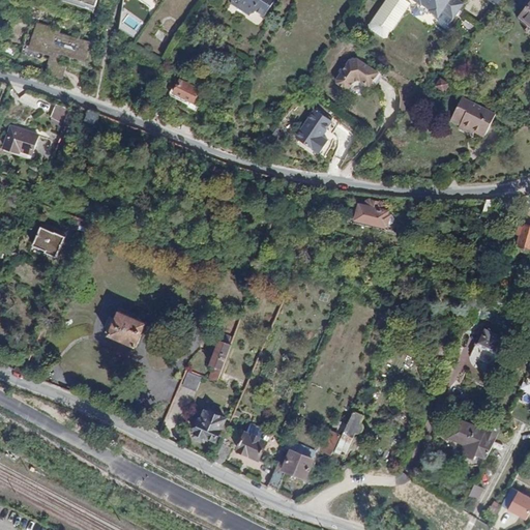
[(235,0),(251,10),(253,11),(257,8),(265,15),(274,0),(235,0)]
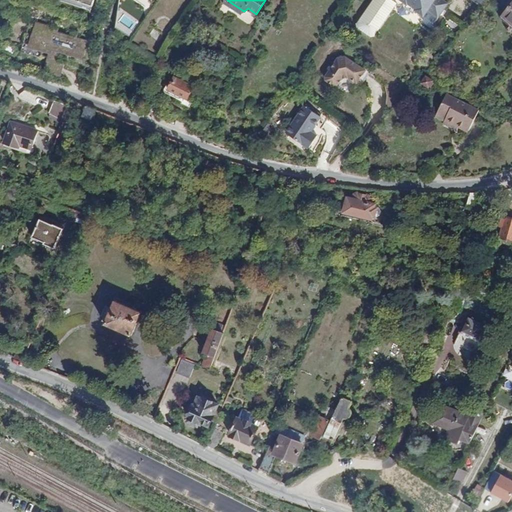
[(431,25),(449,0),(448,0),(373,0),(350,33),(349,34),(364,44),(367,44),(391,10),(379,2),(380,0),(406,0),(408,1),(408,0),(416,6),(415,7),(424,13),(421,18),(431,25)]
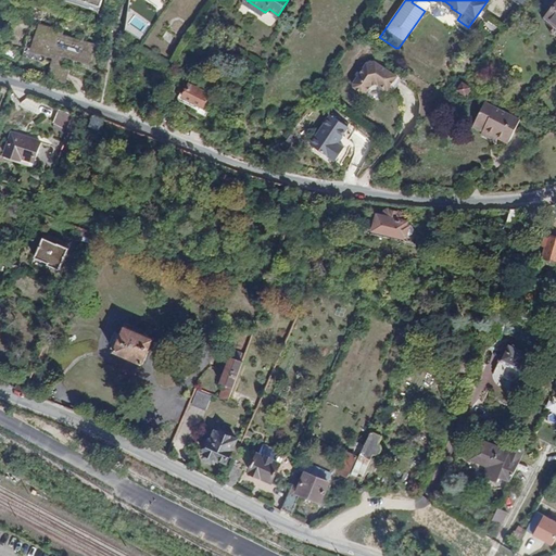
[(402,0),(379,34),(380,36),(405,0),(402,0)]
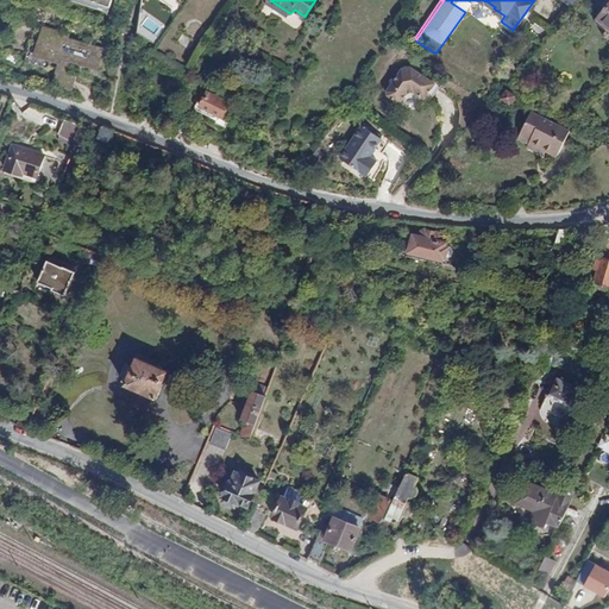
[(608,2),(597,18),(608,26),(608,2)]
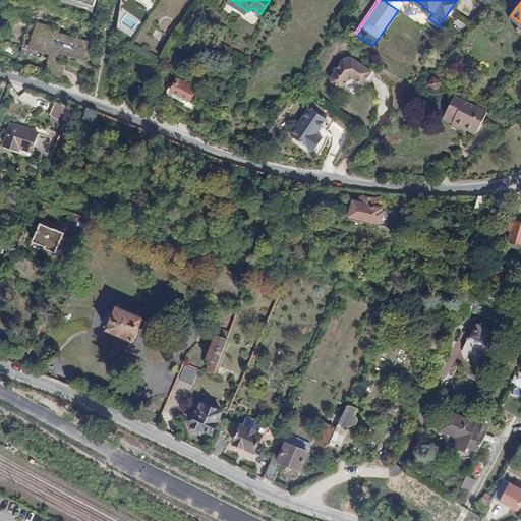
[(30,25),(21,53),(42,58),(44,50),(31,47),(36,27),(30,25)]
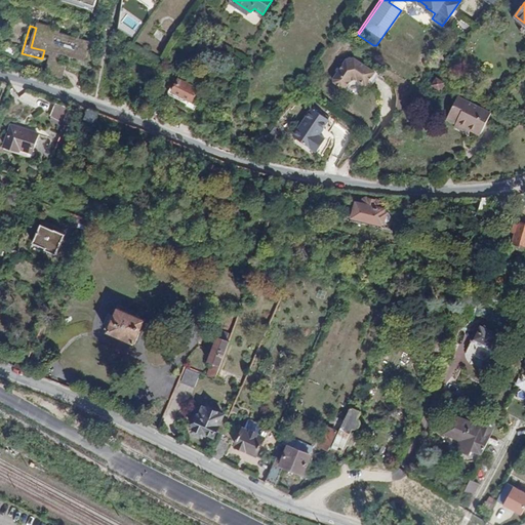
[(56,65),(61,51),(84,58),(88,42),(36,28),(31,47),(44,50),(50,52),(45,73),(61,78),(65,67),(56,65)]
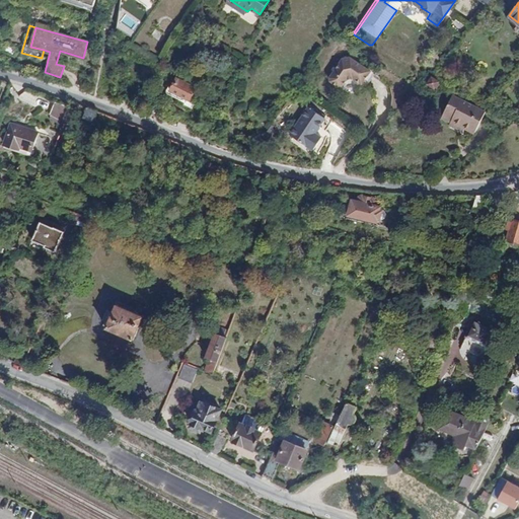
[(7,43),(3,51),(16,56),(19,48),(7,43)]
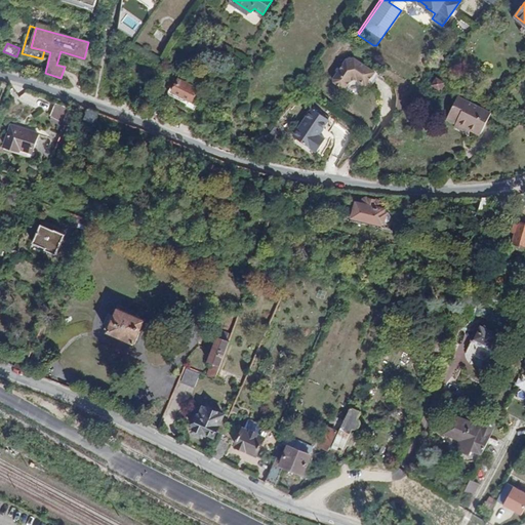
[(376,73),(356,59),(349,61),(335,80),(336,83),(345,89),(349,88),(353,82),(360,80),(361,81),(361,84),(364,86),(367,85),(368,86),(376,73)]
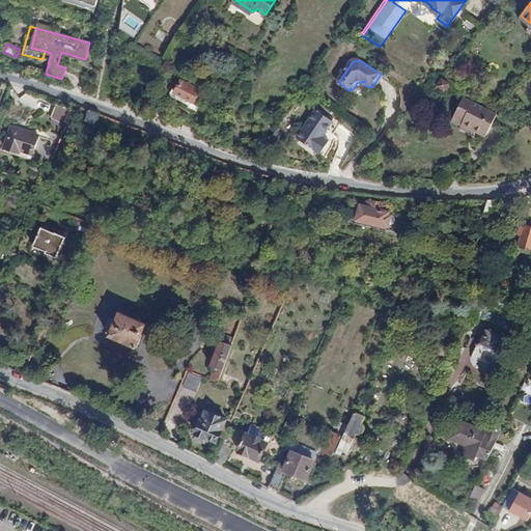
[(449,83),(442,78),(438,85),(445,89),(449,83)]
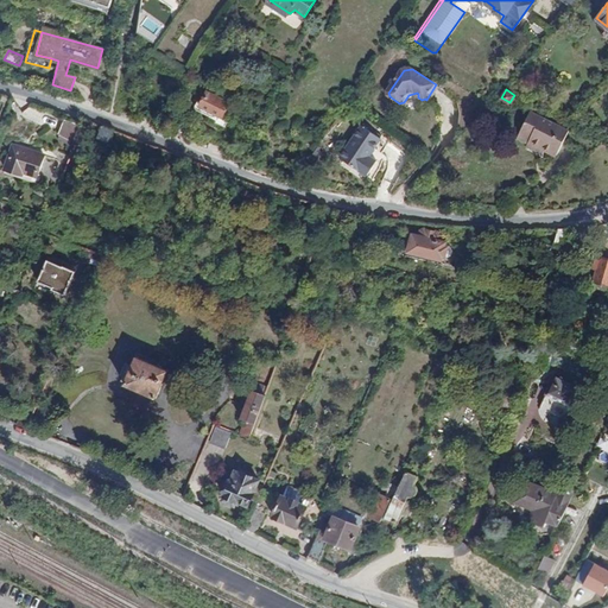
[(201,106),(219,114),(216,119),(215,121),(226,126),(230,118),(223,114),(229,102),(208,92),(202,102),(201,106)]
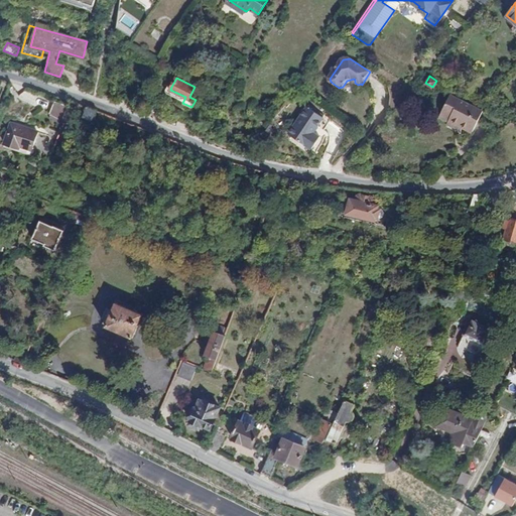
[(389,91),(404,101),(414,89),(398,78),(389,91)]
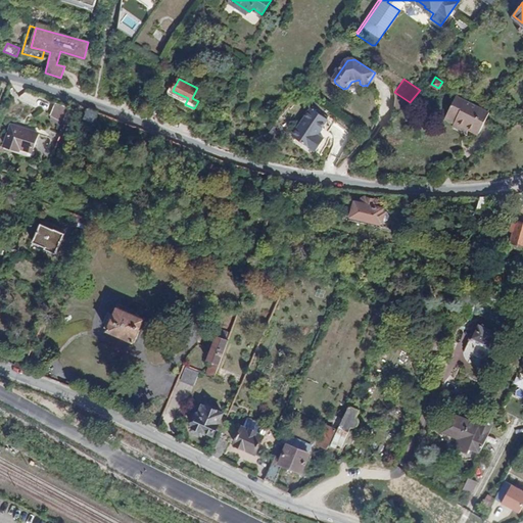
[(24,91),(19,98),(36,106),(40,100),(24,91)]
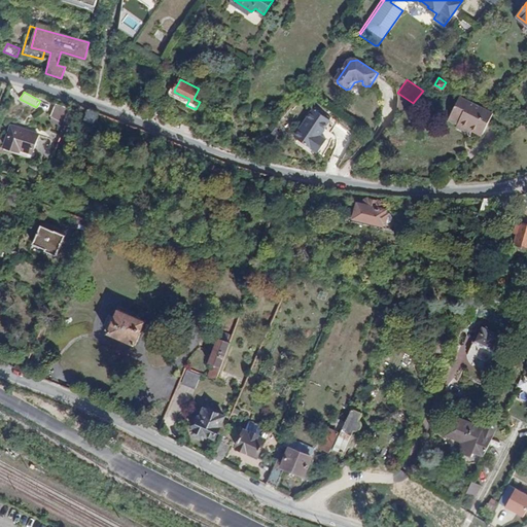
[(187,103),(189,99),(174,92),(172,96),(187,103)]
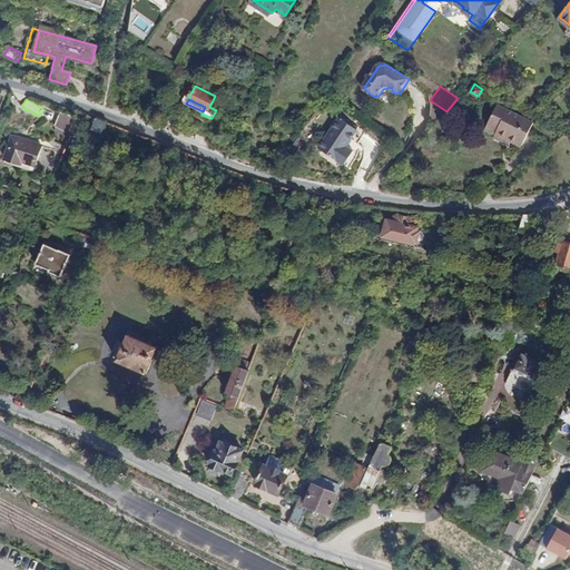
[(534,121),(498,104),(485,128),(495,134),(498,130),(511,137),(523,144),(534,121)]
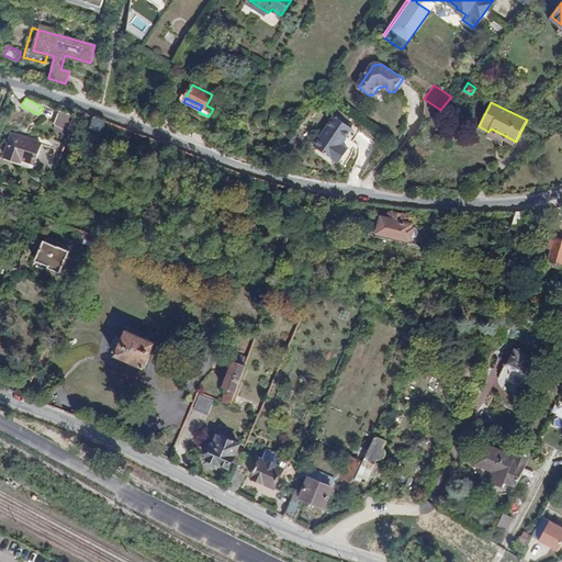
[(58,112),(54,124),(65,127),(68,116),(58,112)]
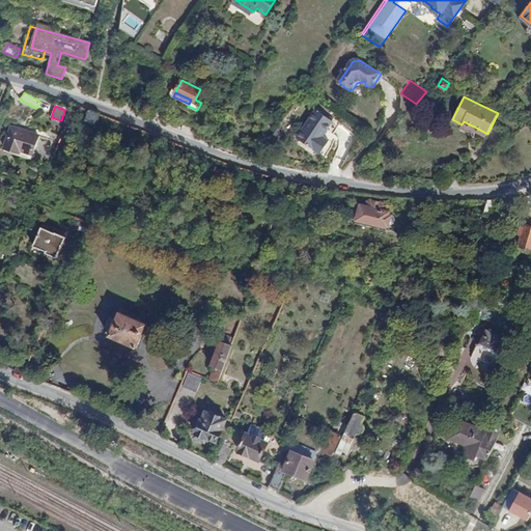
[(95,123),(99,113),(89,109),(85,120),(95,123)]
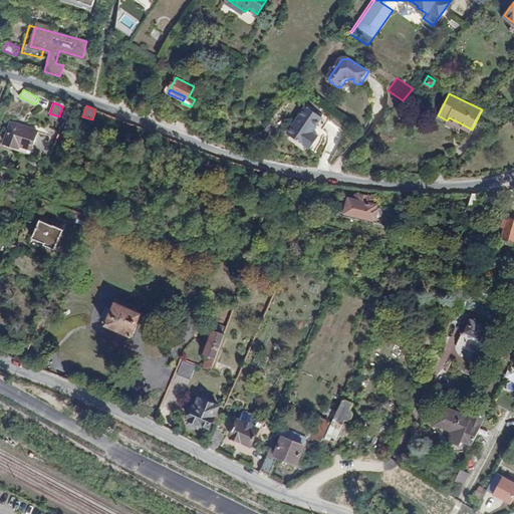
[(319,138),(312,133),(322,118),(305,107),(288,134),(311,150),(319,138)]
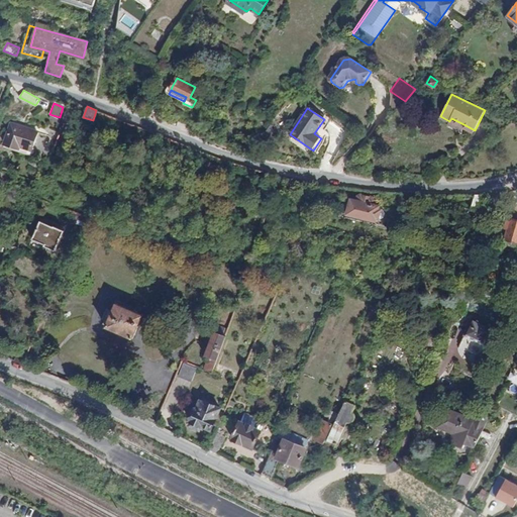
[(451,118),(449,121),(448,123),(460,129),(463,124),(451,118)]
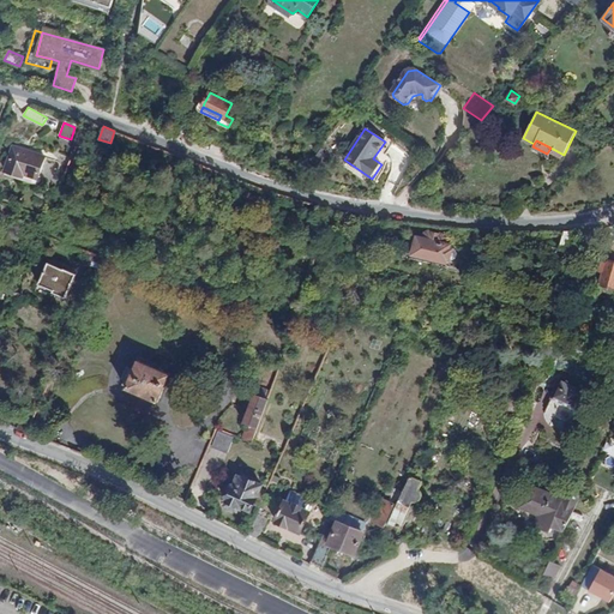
[(385,142),(373,158),(381,164),(387,155),(381,152),(387,144),(385,142)]
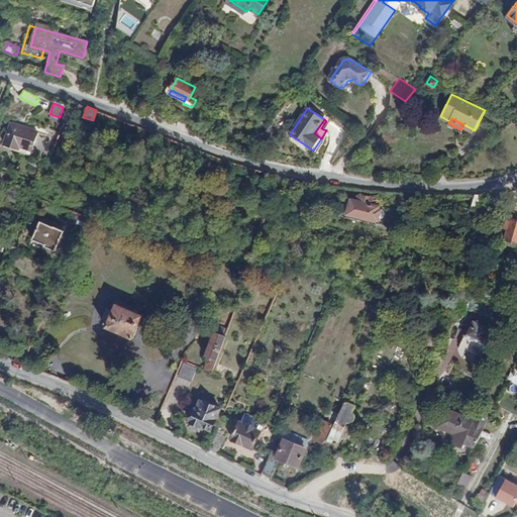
[(3,144),(29,152),(36,131),(11,123),(3,144)]
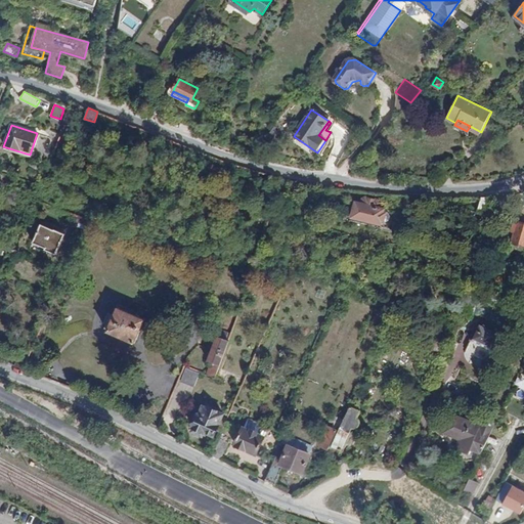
[(266,185),(268,187),(272,187),(274,186),(276,183),(275,179),(272,177),(269,177),(266,179),(265,182),(266,185)]
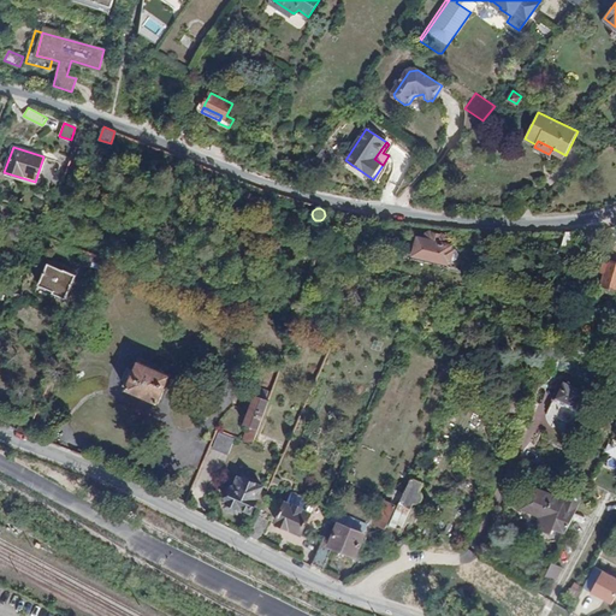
[(562,248),(573,252),(579,231),(566,232),(562,248)]
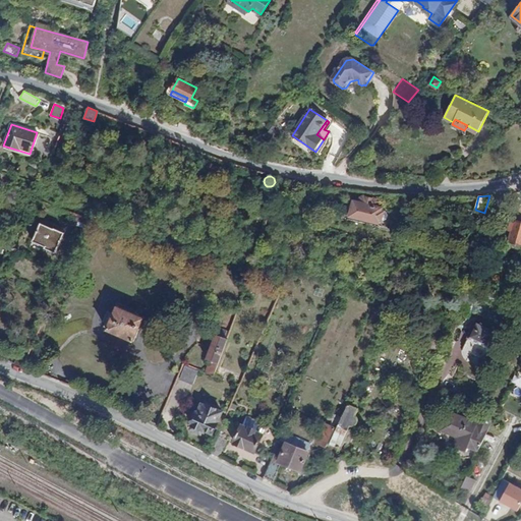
[(354,201),(353,207),(349,206),(348,212),(352,213),(351,215),(380,222),(381,220),(383,210),(384,209),(370,206),(372,199),(371,197),(368,196),(366,197),(364,204),(354,201)]
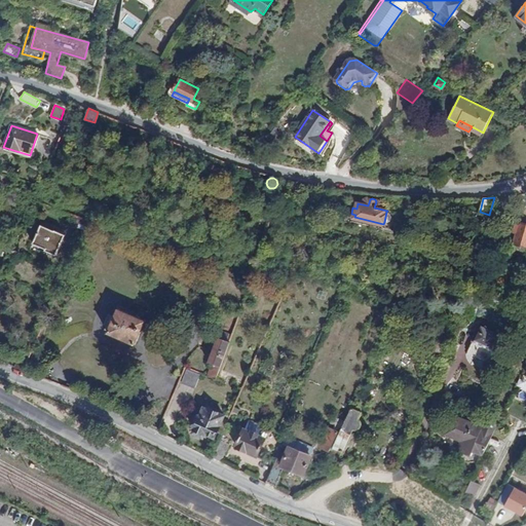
[(478,219),(480,214),(466,209),(464,214),(478,219)]
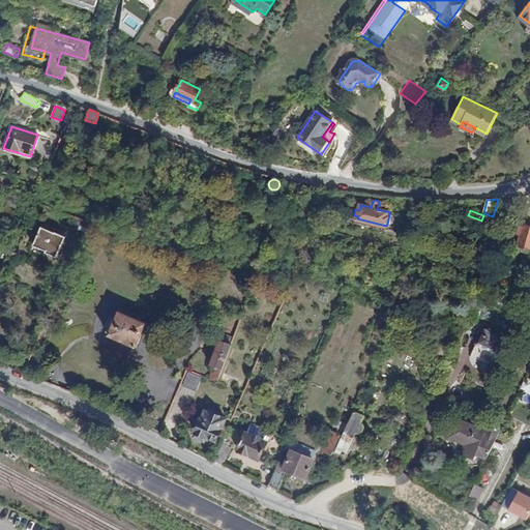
[(395,217),(392,214),(389,213),(387,224),(391,225),(394,223),(395,217)]
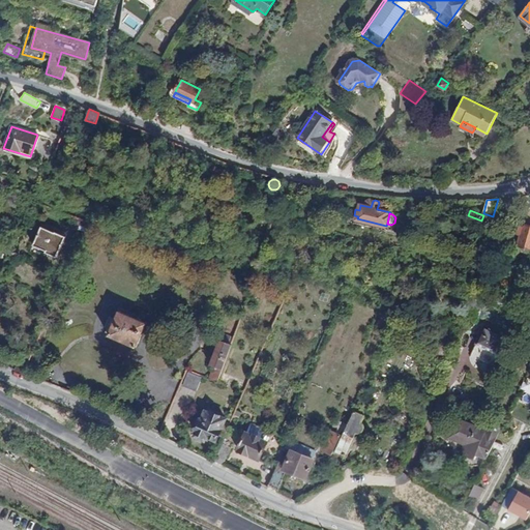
[(74,226),(85,230),(89,222),(77,217),(74,226)]
